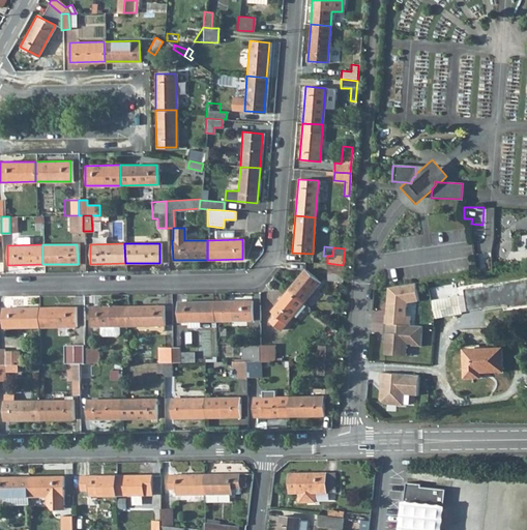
[(342,281),(343,265),(327,263),(324,280),(342,281)]
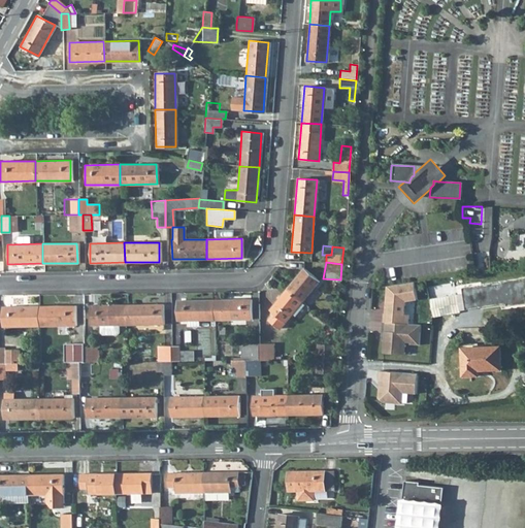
[(318,282),(302,268),(286,289),(300,301),(318,282)]
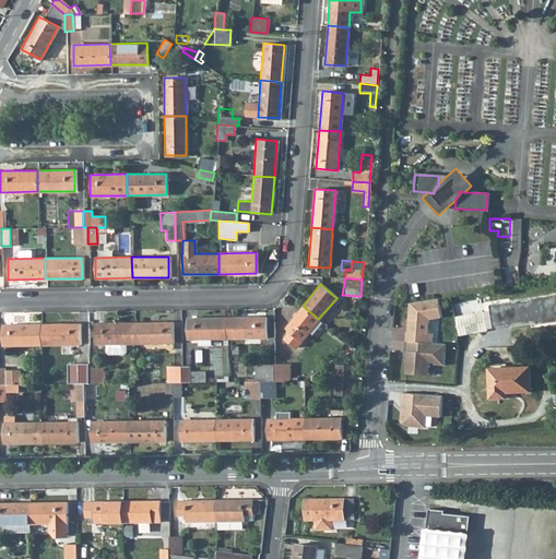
[(496,294),(497,300),(512,298),(511,290),(496,294)]
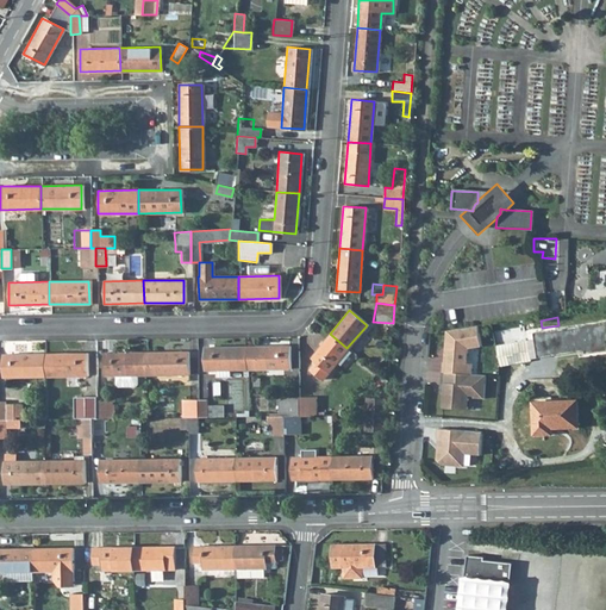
[(439,372),(468,374),(469,363),(463,363),(464,348),(479,346),(475,325),(444,330),(445,340),(444,353),(442,353),(442,362),(441,362),(439,372)]
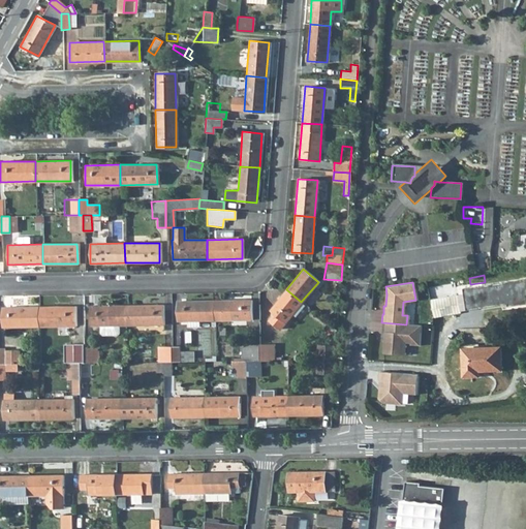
[(270,310),(273,313),(268,320),(279,330),(301,302),(286,289),(270,310)]
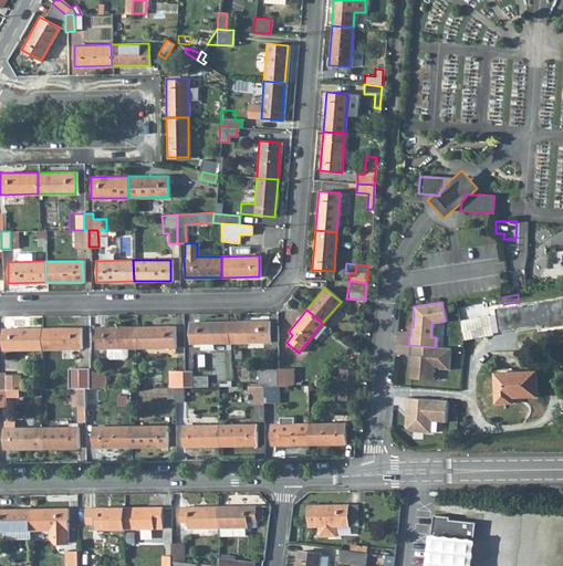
[(459,321),(462,339),(491,335),(488,315),(459,321)]
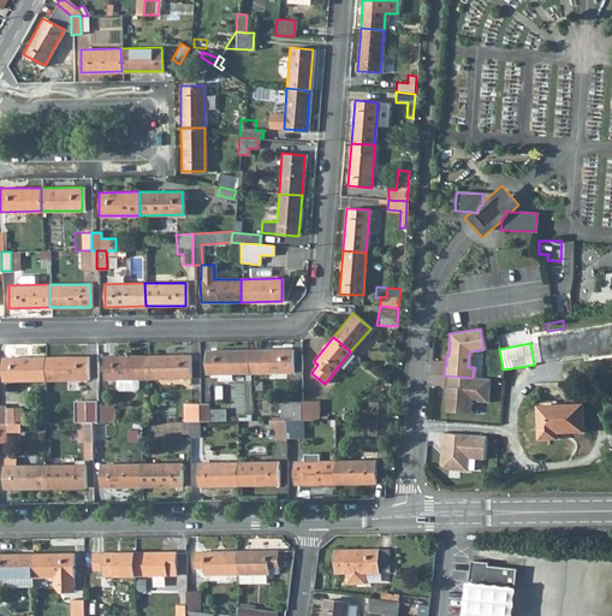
[(486,345),(487,355),(495,354),(494,344),(486,345)]
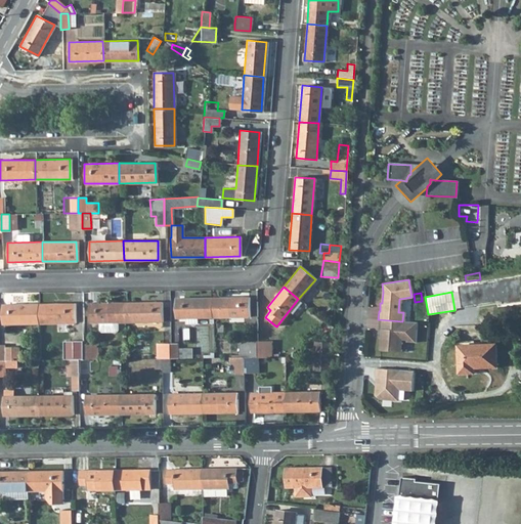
[(212,317),(212,298),(176,298),(176,318),(185,317),(184,324),(197,323),(197,317),(212,317)]
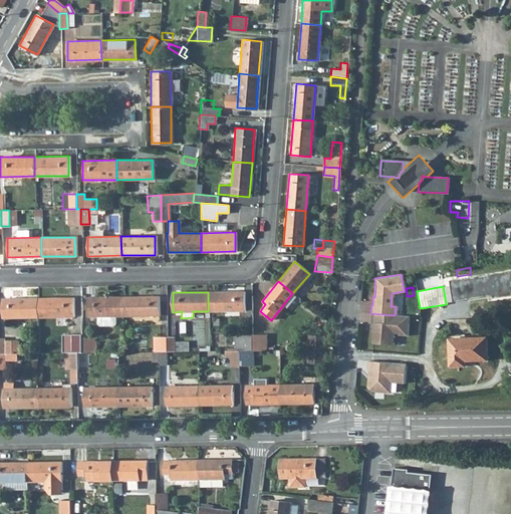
[(243,311),(243,292),(208,292),(208,311),(243,311)]
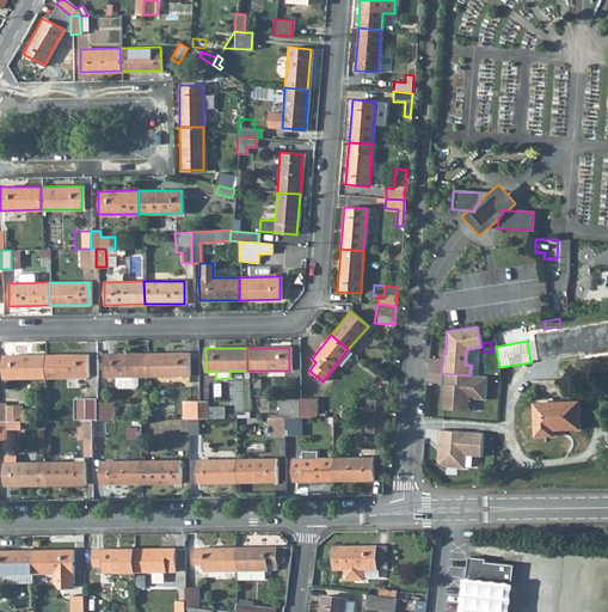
[(188,375),(188,353),(146,354),(146,377),(188,375)]
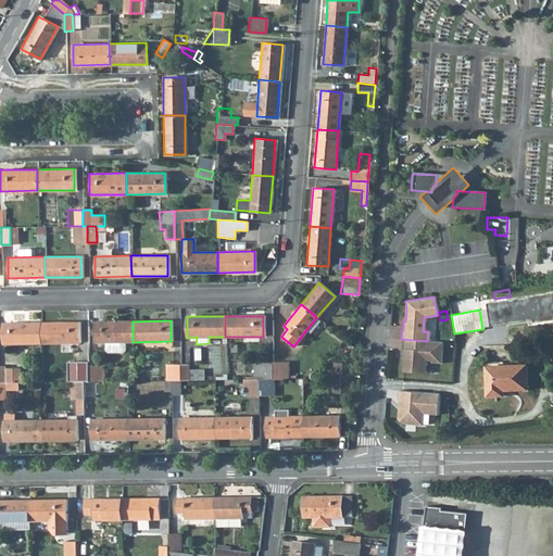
[(78,342),(78,321),(40,323),(40,343),(78,342)]
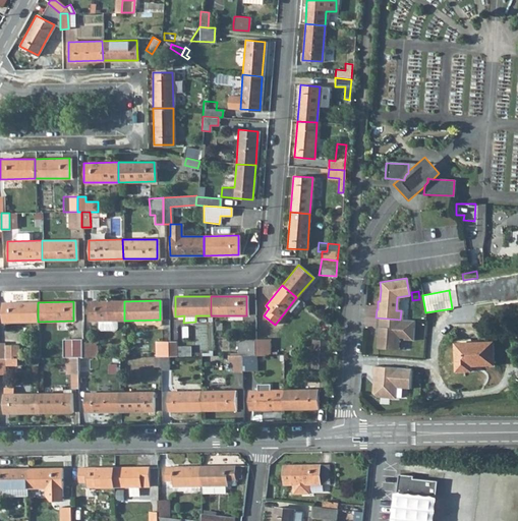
[(124,321),(124,301),(89,301),(89,321),(98,321),(115,321),(124,321)]
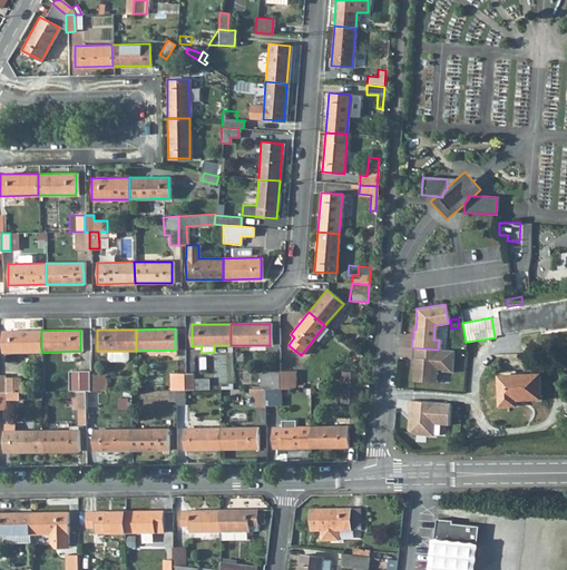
[(41,352),(41,331),(2,331),(2,352),(41,352)]
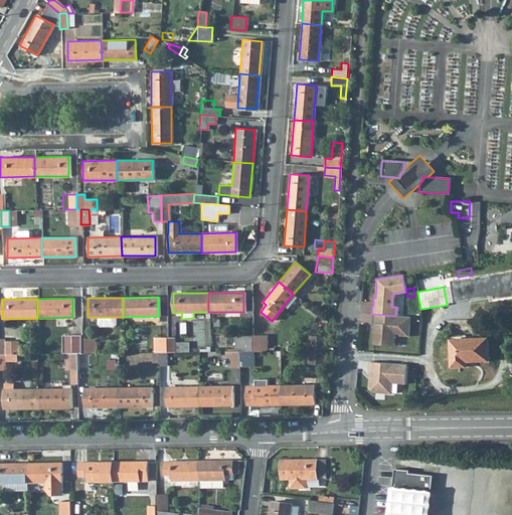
[(395,316),(371,314),(370,323),(373,323),(371,344),(392,346),(393,334),(397,334),(397,336),(406,336),(407,317),(395,316)]
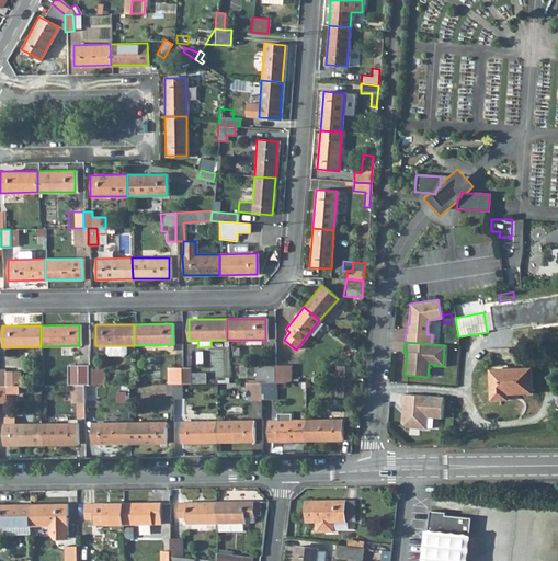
[(124,345),(105,345),(105,353),(107,355),(122,355),(124,353),(124,345)]
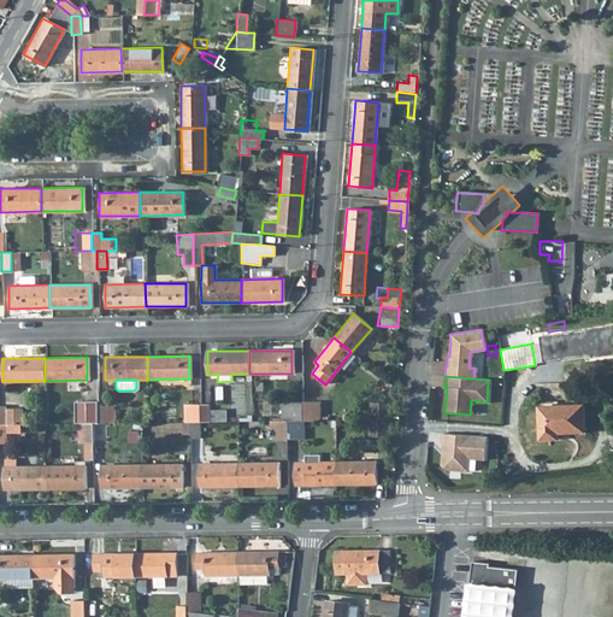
[(289,401),(289,405),(280,405),(281,421),(286,421),(301,421),(301,401),(289,401)]
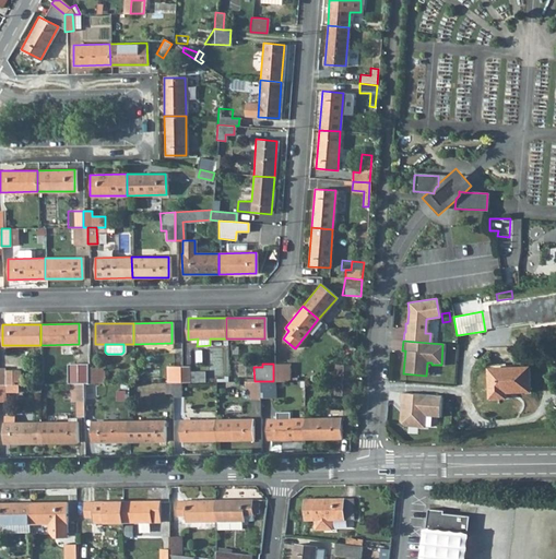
[(273,364),(273,381),(278,381),(288,380),(288,375),(288,364),(282,364),(273,364)]
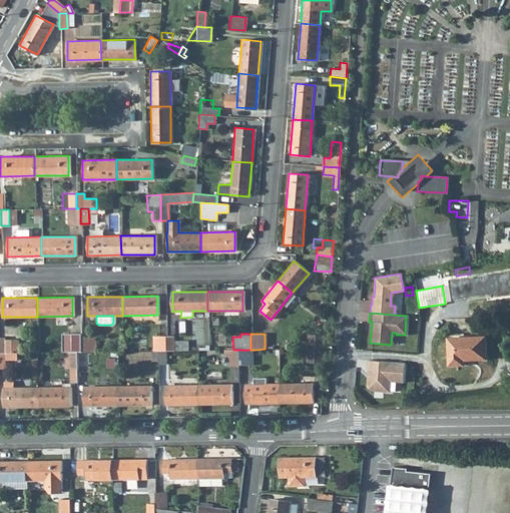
[(322,364),(324,335),(308,335),(306,363),(322,364)]
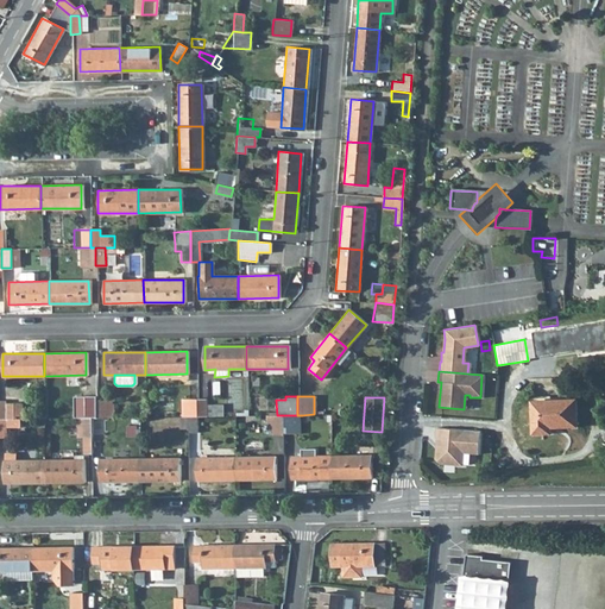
[(196,416),(196,399),(180,399),(180,416),(187,416),(195,416),(196,416)]
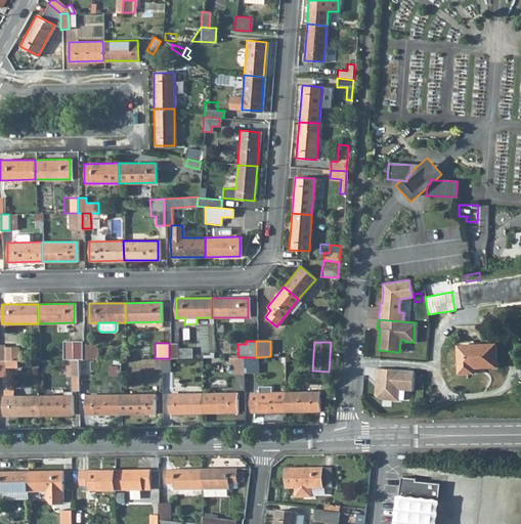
[(177,348),(177,343),(169,343),(169,358),(190,358),(190,348),(177,348)]
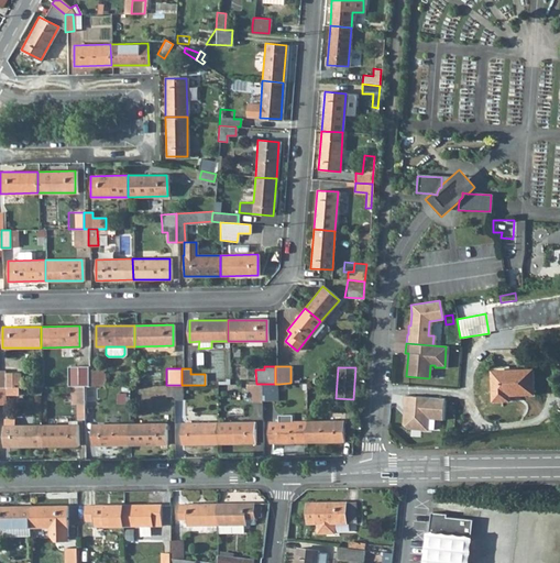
[(4,373),(4,370),(0,370),(0,387),(9,387),(9,373),(4,373)]
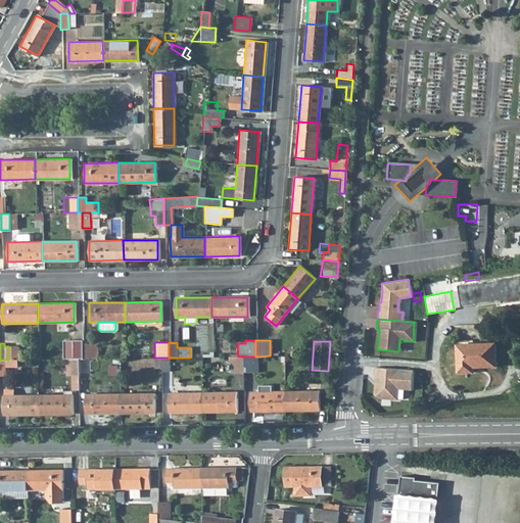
[(82,359),(82,343),(66,343),(66,354),(71,354),(71,359),(78,359),(82,359)]
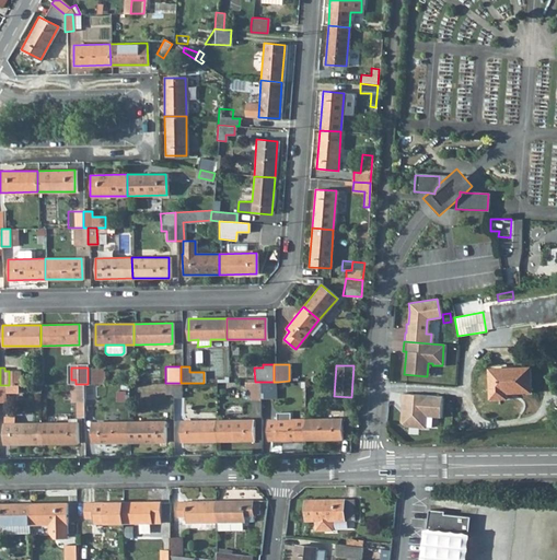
[(96,378),(96,368),(88,368),(88,384),(102,384),(102,378),(96,378)]
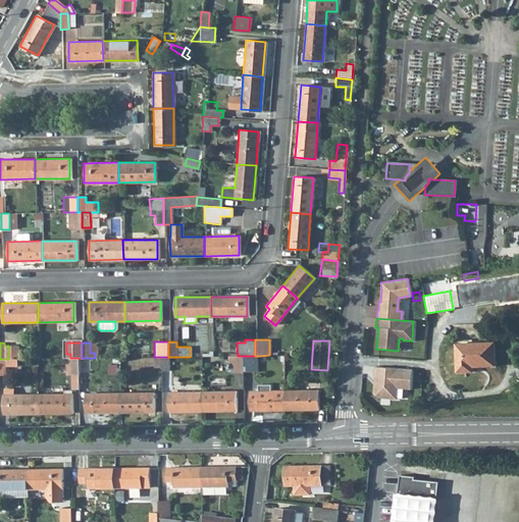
[(492,365),(492,343),(455,344),(456,371),(470,371),(470,364),(474,364),(474,365),(492,365)]
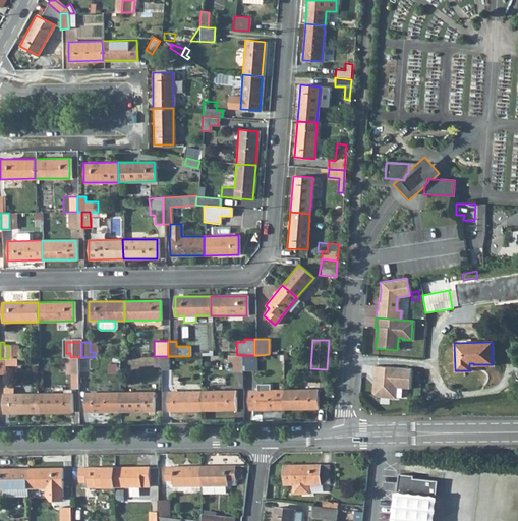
[(8,358),(16,358),(17,358),(17,345),(8,345),(8,358)]
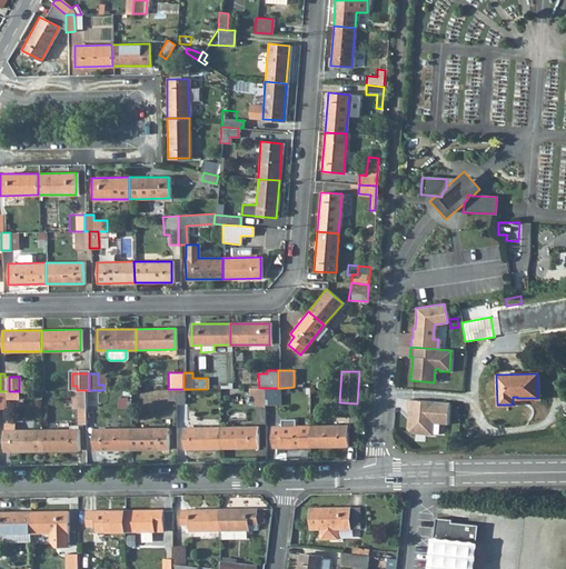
[(264,388),(259,388),(248,388),(248,395),(255,395),(255,405),(264,405),(264,388)]
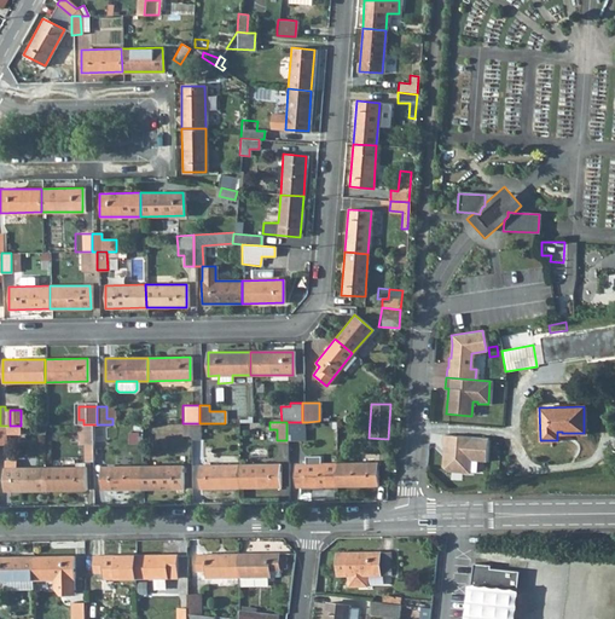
[(302,422),(286,422),(286,440),(303,440),(302,428),(302,422)]
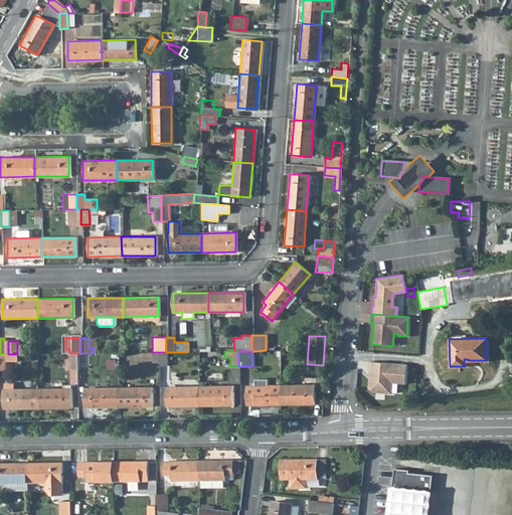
[(76,369),(76,353),(69,353),(65,353),(65,359),(64,359),(64,369),(69,369),(76,369)]
